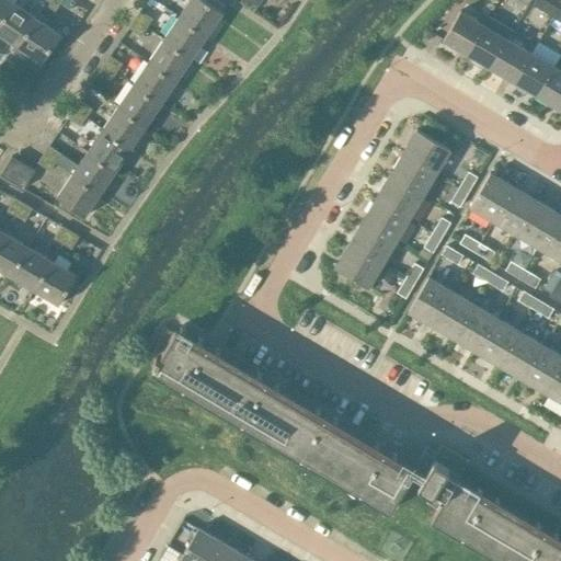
[(0,0),(0,24),(15,3),(10,0),(0,0)]
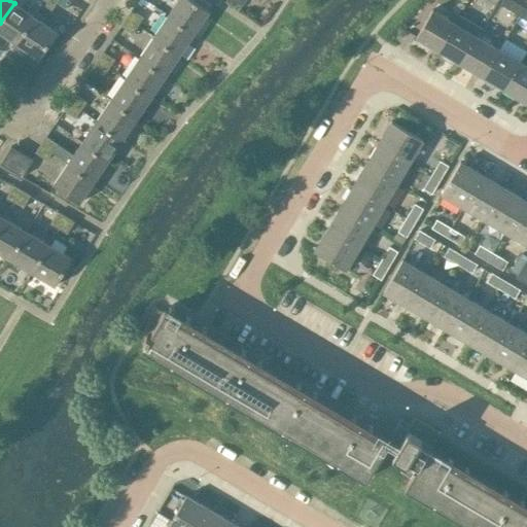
[(177,0),(168,14),(195,32),(209,10),(192,0),(177,0)]
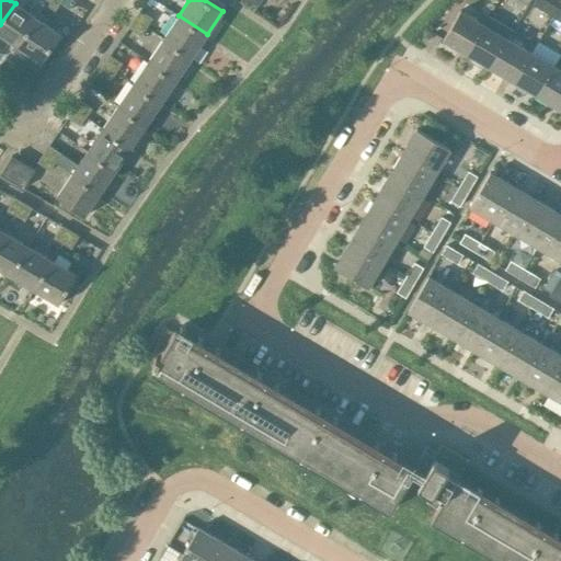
[(535,0),(533,4),(552,16),(558,8),(545,0),(535,0)]
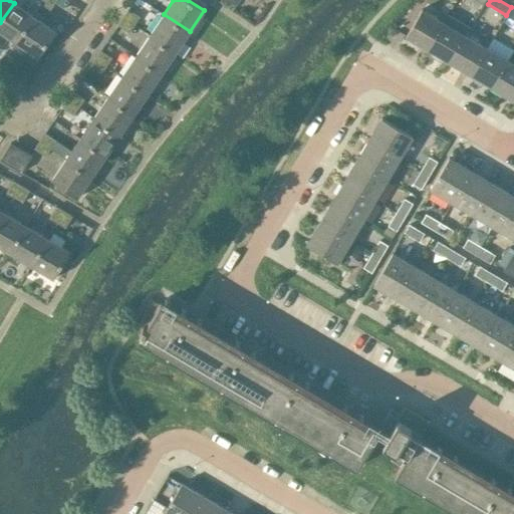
[(0,22),(0,30),(17,42),(34,16),(14,3),(0,22)]
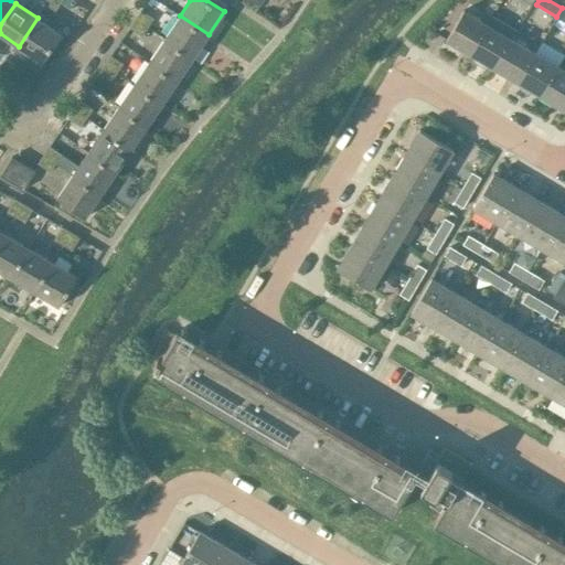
[(136,19),(148,27),(153,18),(141,10),(136,19)]
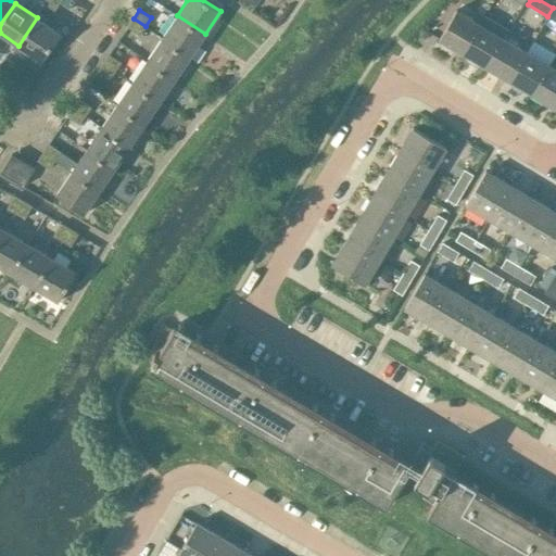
[(439,39),(463,53),(480,24),(456,10),(439,39)]
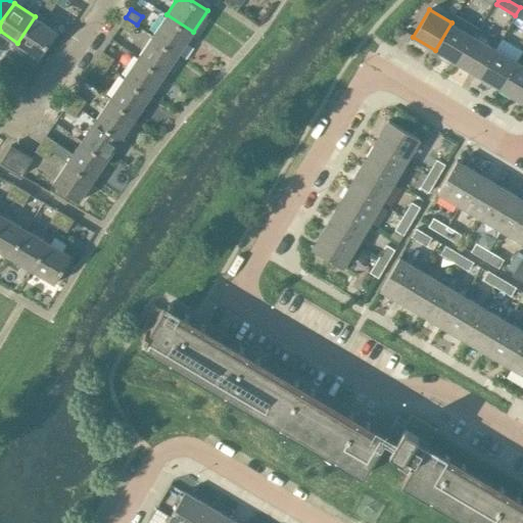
[(152,36),(179,53),(193,32),(167,14),(152,36)]
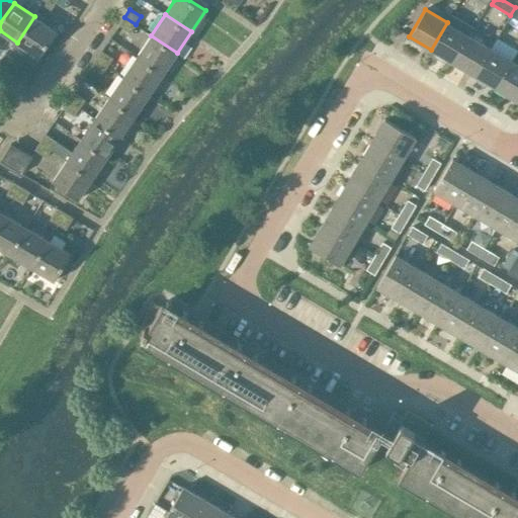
[(17,42),(38,57),(56,31),(34,16),(17,42)]
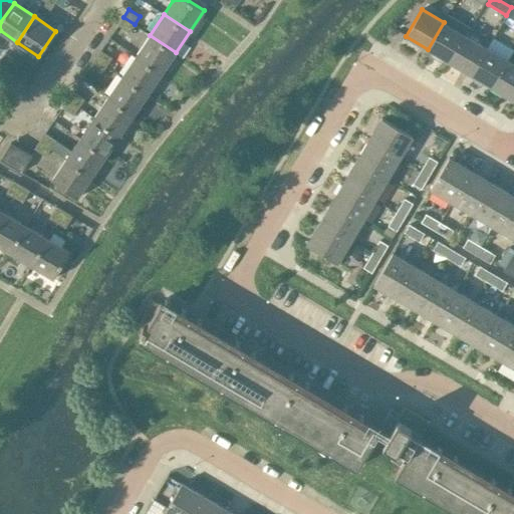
[(117,24),(130,32),(135,24),(123,17),(117,24)]
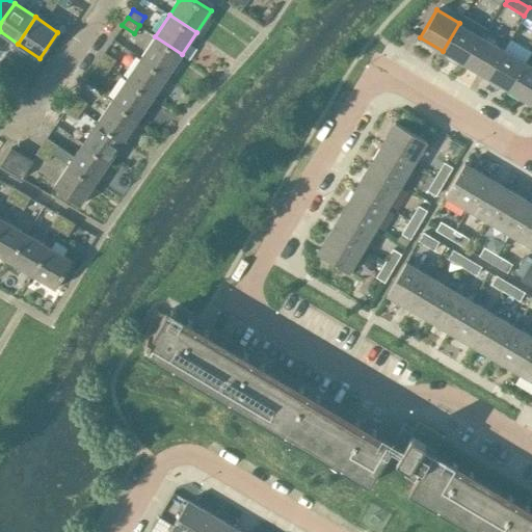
[(443,51),(464,63),(481,36),(459,23),(443,51)]
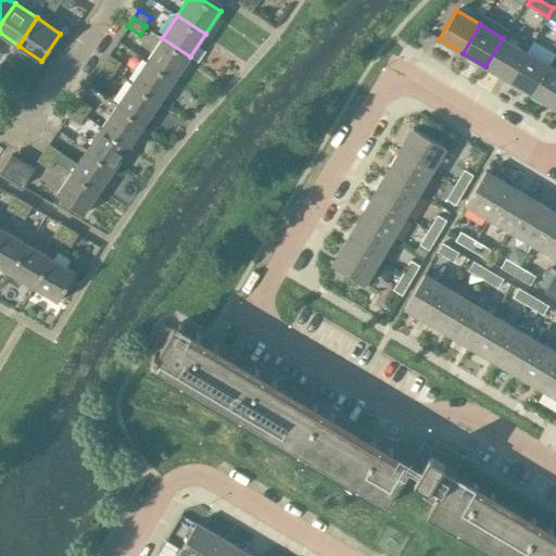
[(148,60),(175,78),(190,57),(162,38),(148,60)]
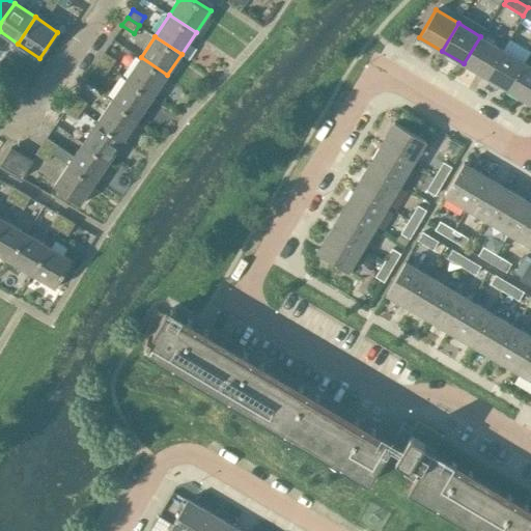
[(464,63),(486,77),(502,49),(480,36),(464,63)]
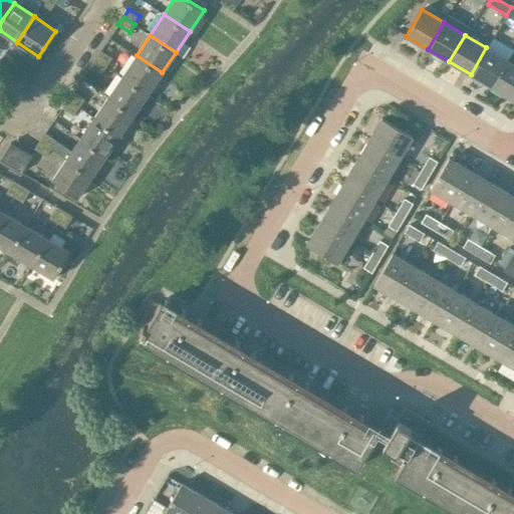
[(471,74),(492,87),(508,60),(486,47),(471,74)]
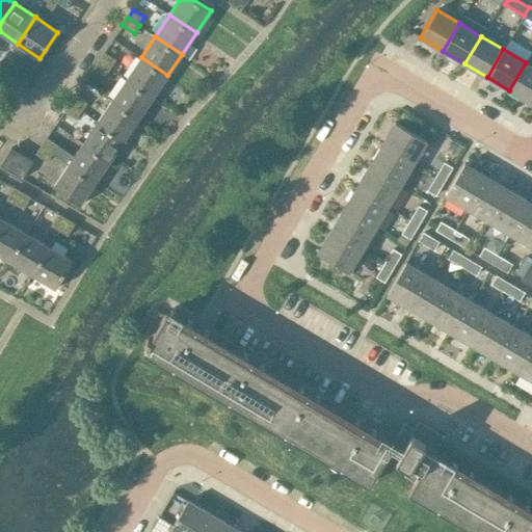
[(99,60),(110,68),(115,59),(104,52),(99,60)]
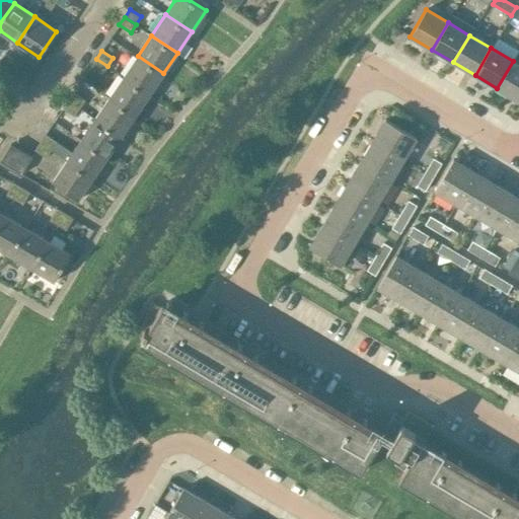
[(124,77),(149,94),(163,73),(138,56),(124,77)]
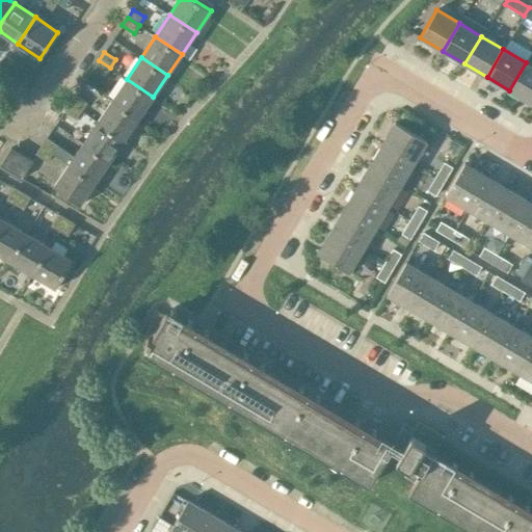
[(94,68),(105,76),(110,68),(99,60),(94,68)]
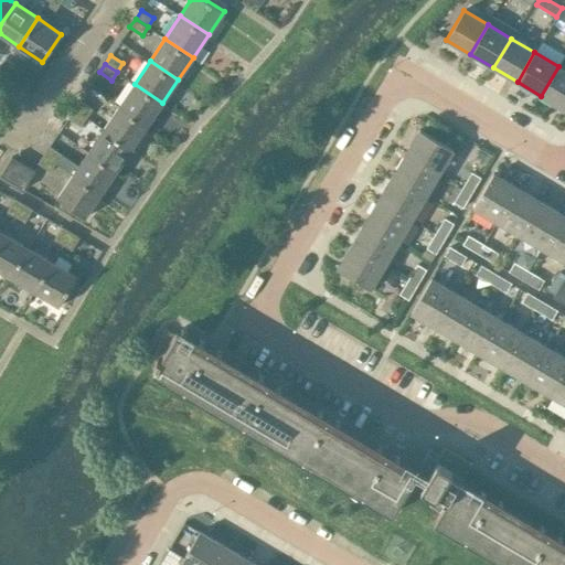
[(541,96),(564,110),(564,109),(564,70),(558,66),(541,96)]
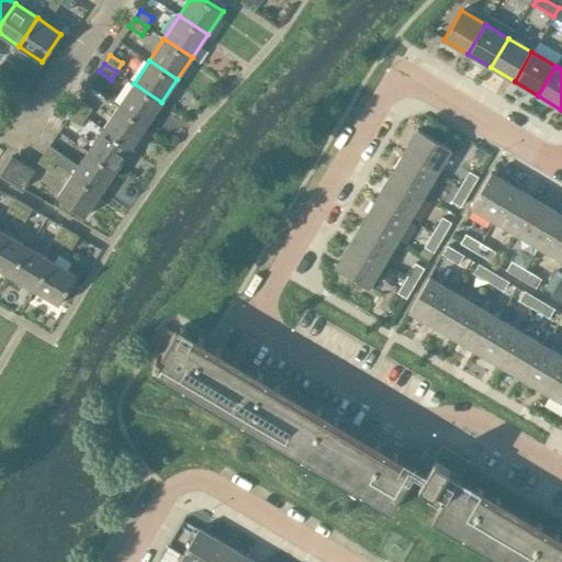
[(119,105),(146,124),(161,102),(134,83),(119,105)]
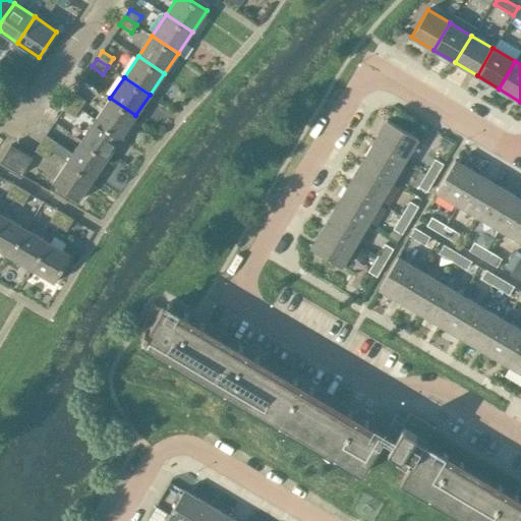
[(68,101),(79,108),(85,100),(73,93),(68,101)]
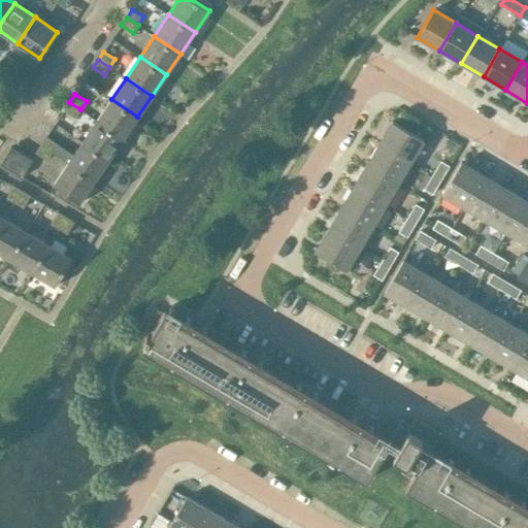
[(97,121),(123,138),(137,117),(111,99),(97,121)]
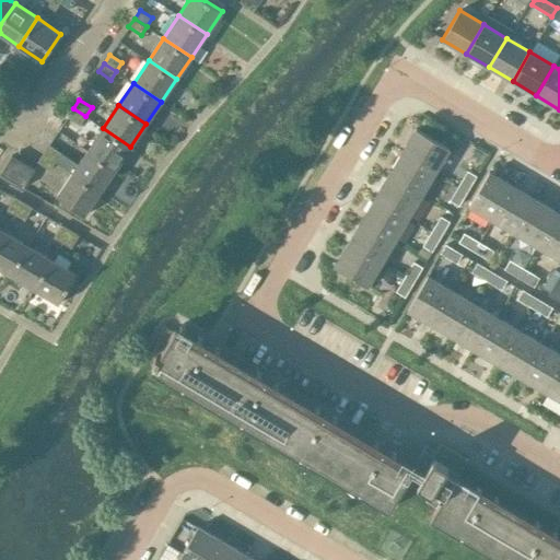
[(68,116),(80,125),(85,116),(73,108),(68,116)]
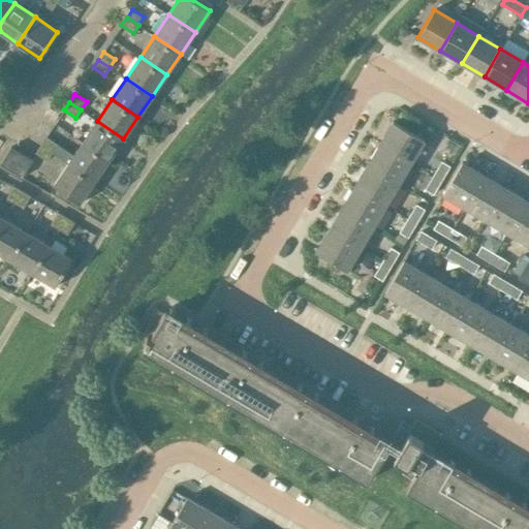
[(83,142),(110,159),(123,138),(97,121),(83,142)]
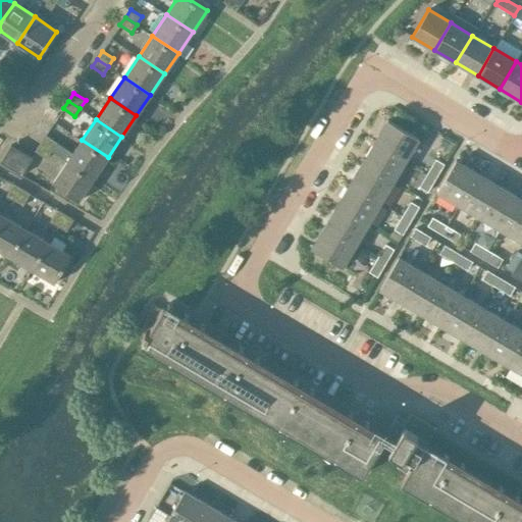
[(374,141),(406,160),(419,138),(387,119),(374,141)]
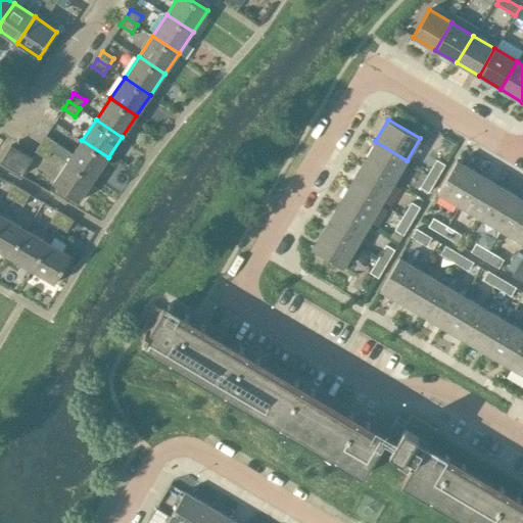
[(40,143),(52,150),(57,142),(46,135),(40,143)]
